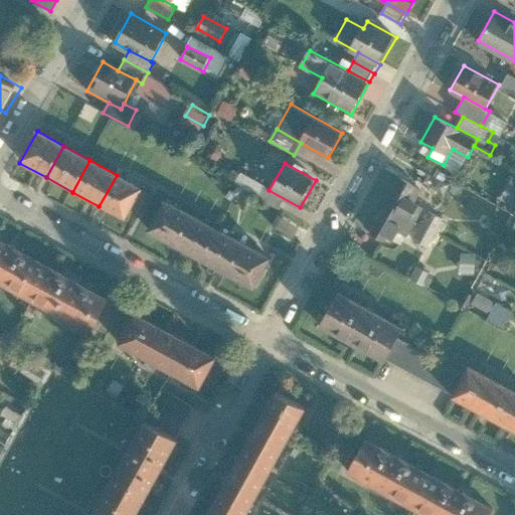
[(265,186),(240,172),(234,182),(260,196),(265,186)]
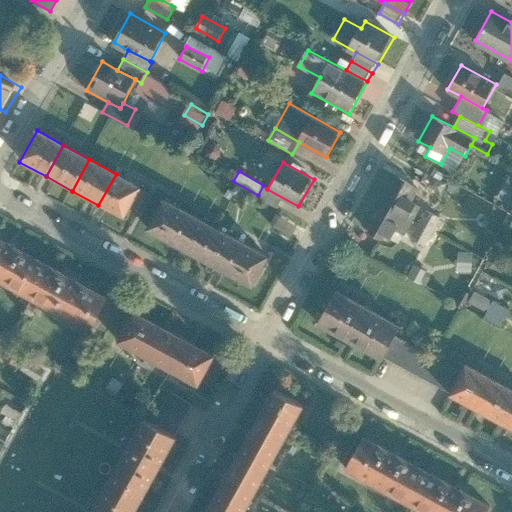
[(98,205),(125,219),(142,188),(116,174),(98,205)]
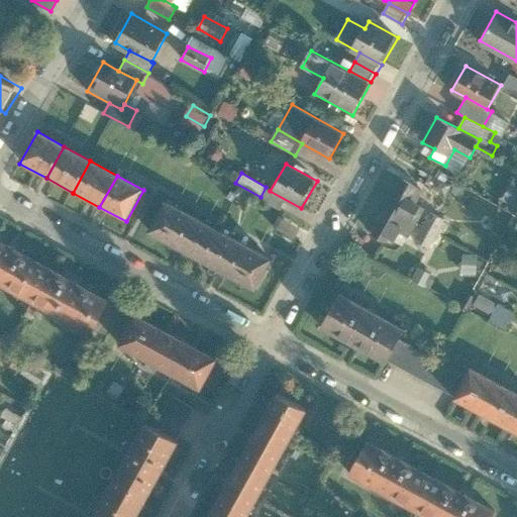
[(386,206),(418,223),(426,208),(417,204),(425,190),(402,178),(386,206)]
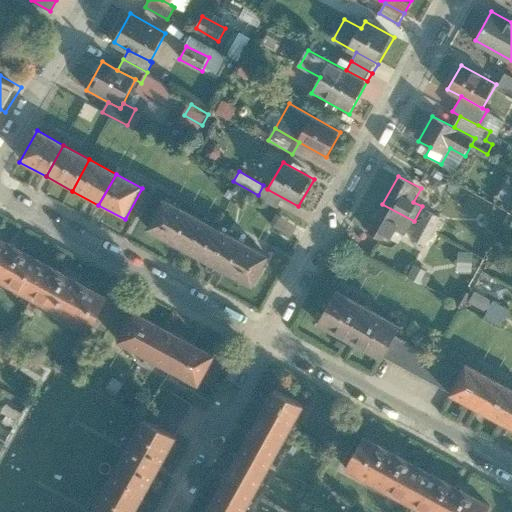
[(163,199),(147,227),(200,256),(216,228),(163,199)]
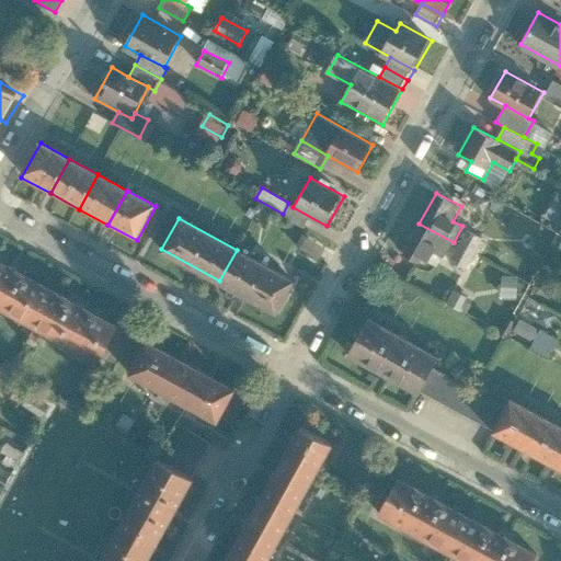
[(419,224),(402,253),(422,263),(423,260),(431,264),(436,254),(445,259),(454,242),(419,224)]
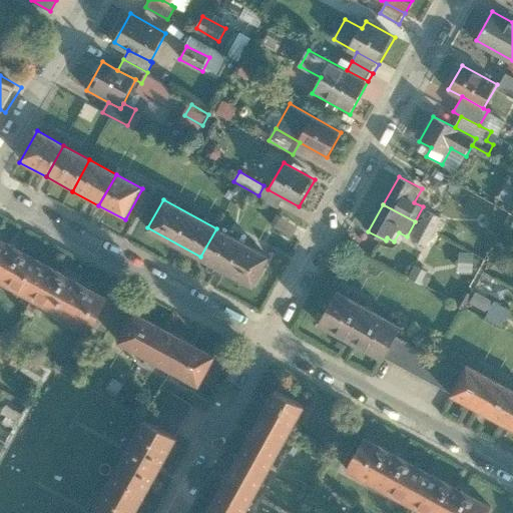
[(419,223),(435,232),(443,217),(427,209),(419,223)]
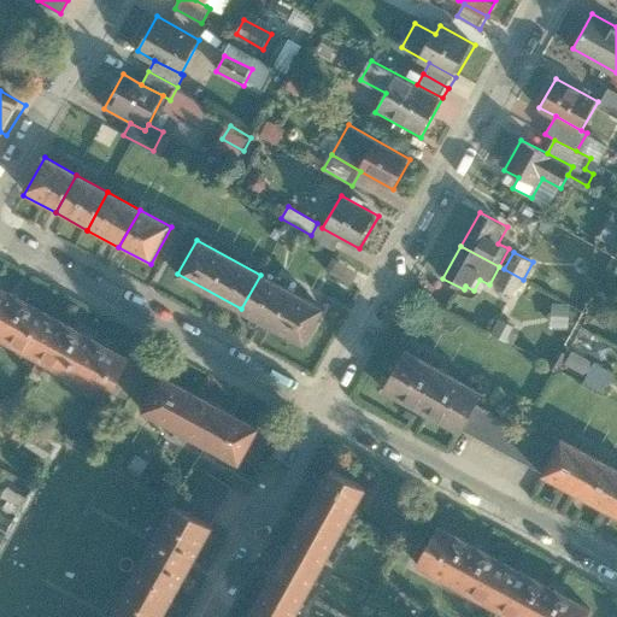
[(523,280),(504,269),(495,285),(515,295),(523,280)]
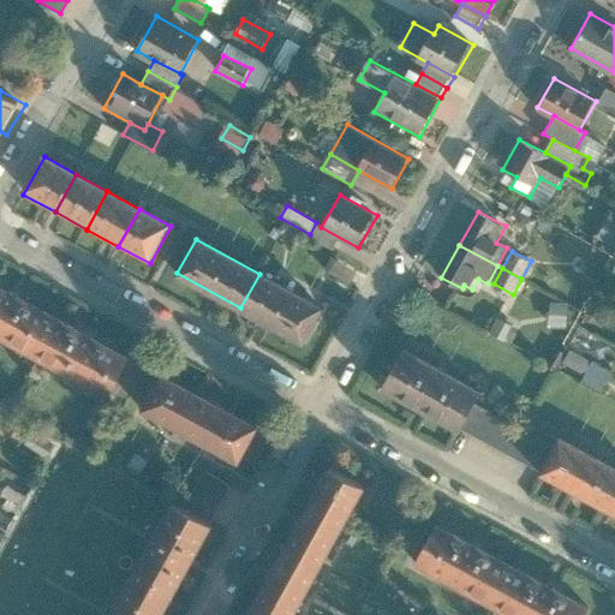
[(260,274),(240,308),(306,344),(326,310),(260,274)]
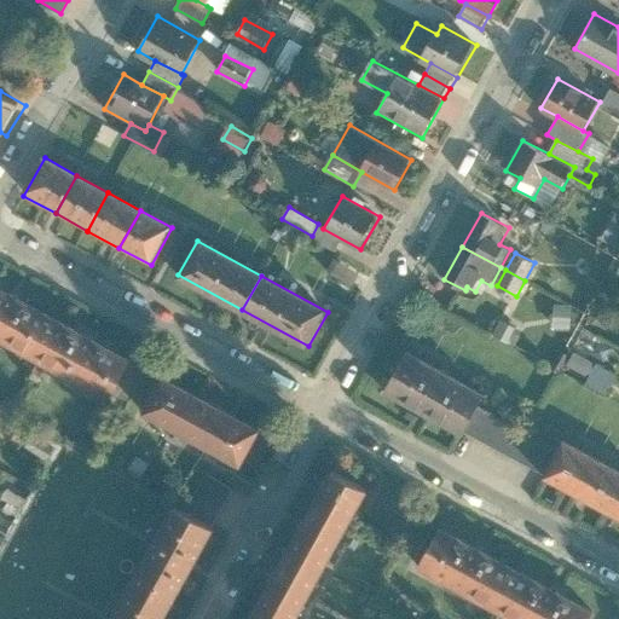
[(0,337),(30,354),(52,316),(0,287),(0,337)]
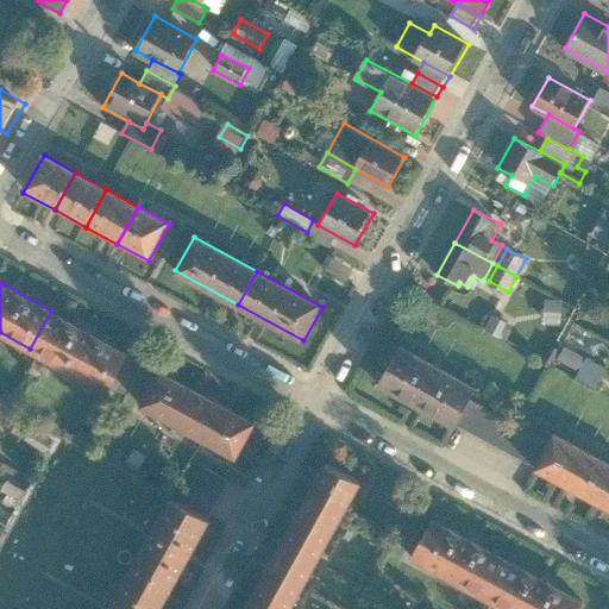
[(51,311),(30,349),(107,389),(127,350),(51,311)]
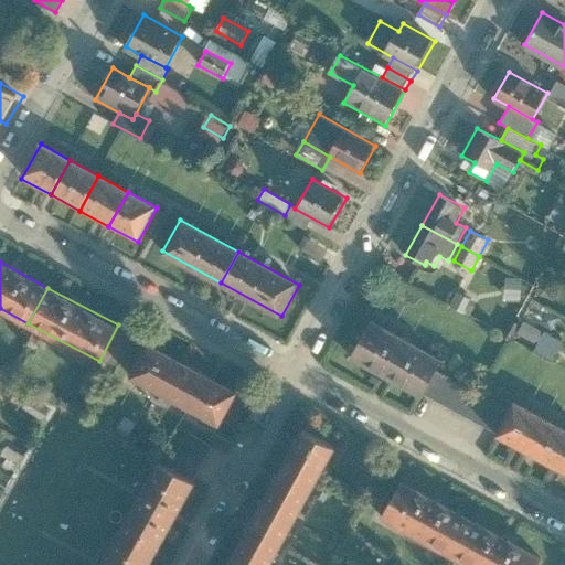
[(371,320),(350,356),(427,397),(440,373),(447,362),(371,320)]
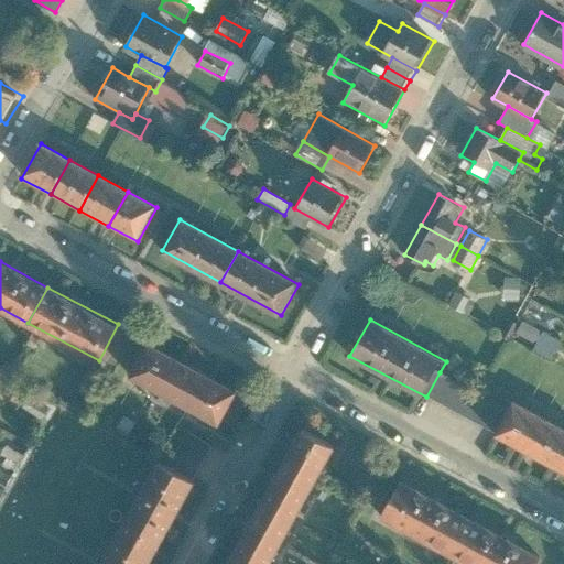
[(129,373),(160,390),(177,356),(148,340),(129,373)]
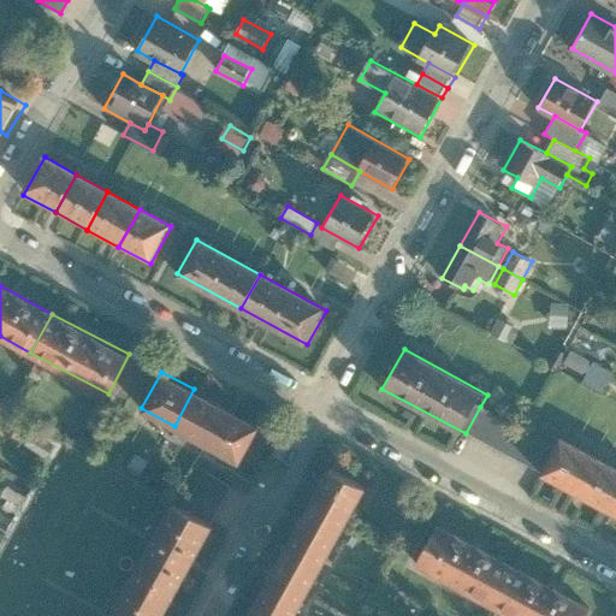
[(226,407),(194,389),(175,426),(206,443),(226,407)]
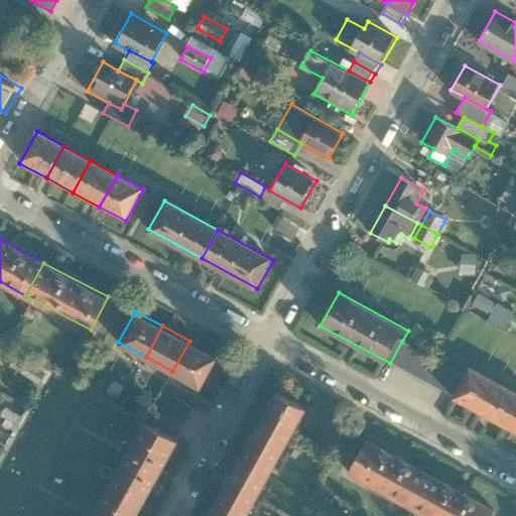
[(199,385),(216,355),(189,341),(172,371),(199,385)]
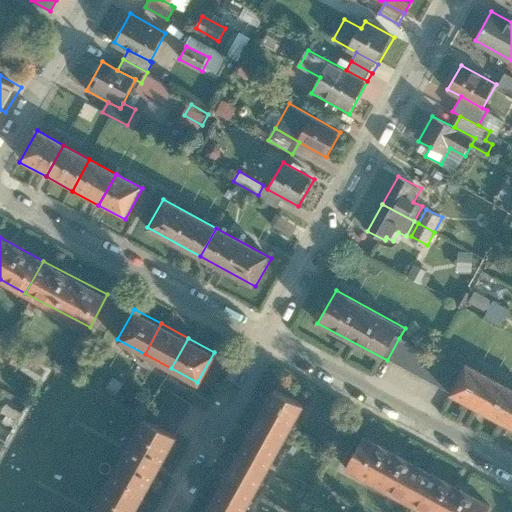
[(463,372),(399,338),(387,360),(451,394),(463,372)]
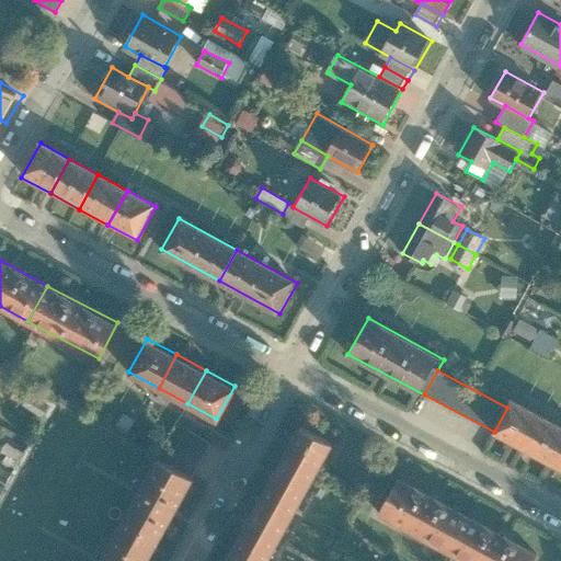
[(494,432),(523,447),(539,416),(512,401),(507,408),(494,432)]
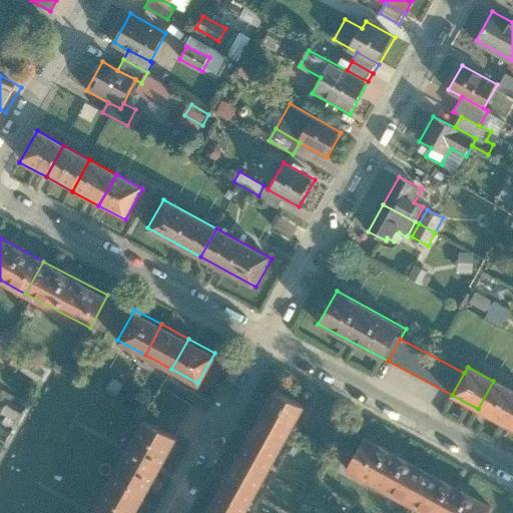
[(478,409),(503,423),(512,405),(512,391),(493,381),(478,409)]
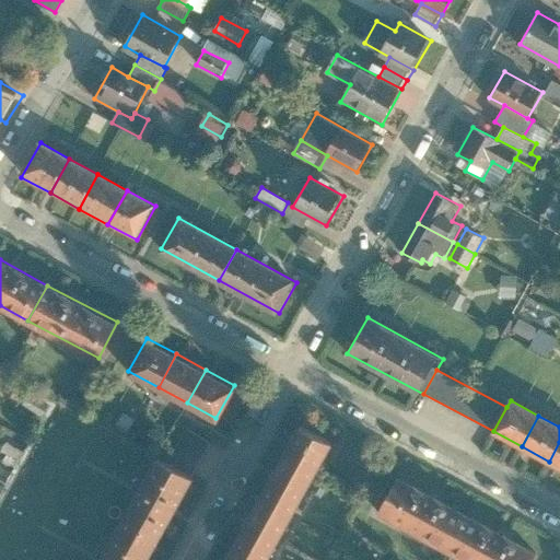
[(317,467),(333,440),(300,423),(286,450),(317,467)]
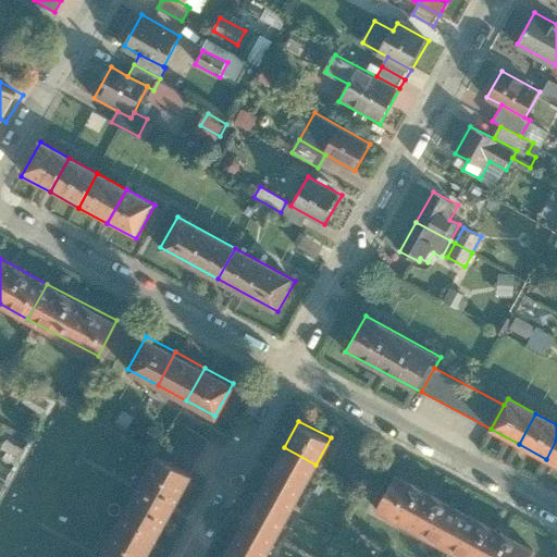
[(165,458),(189,471),(208,438),(184,425),(165,458)]
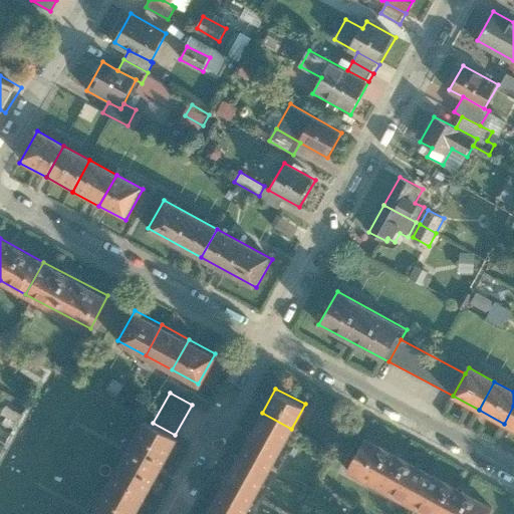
[(513,406),(504,424),(513,428),(513,406)]
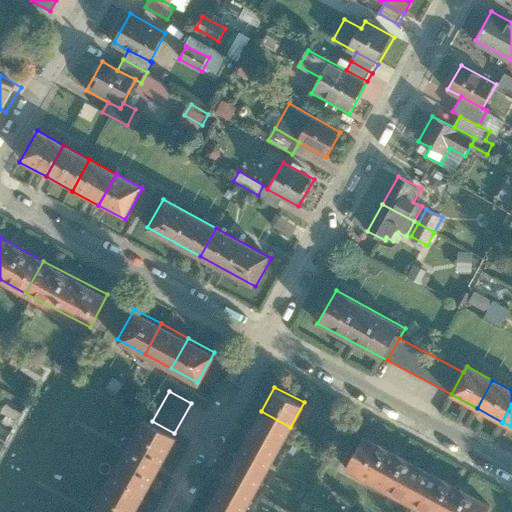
[(266,469),(290,427),(261,411),(237,453),(266,469)]
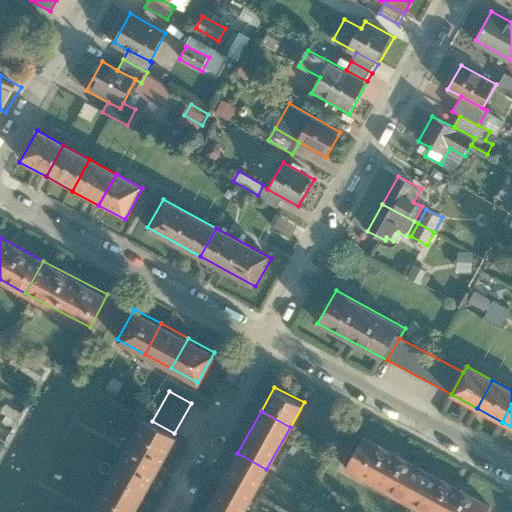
[(106,481),(140,499),(176,434),(174,433),(152,421),(142,416),(106,481)]
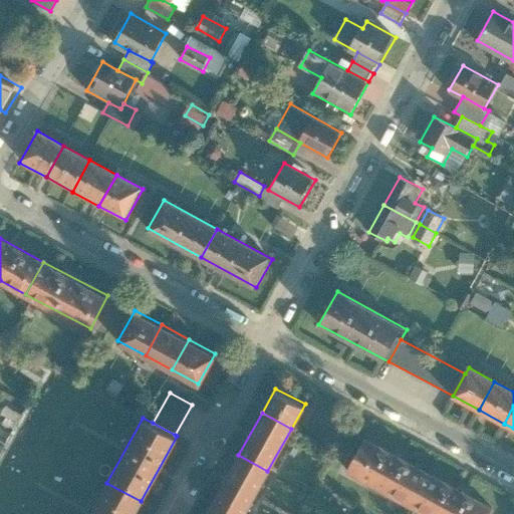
[(346,469),(411,503),(428,471),(365,437),(346,469)]
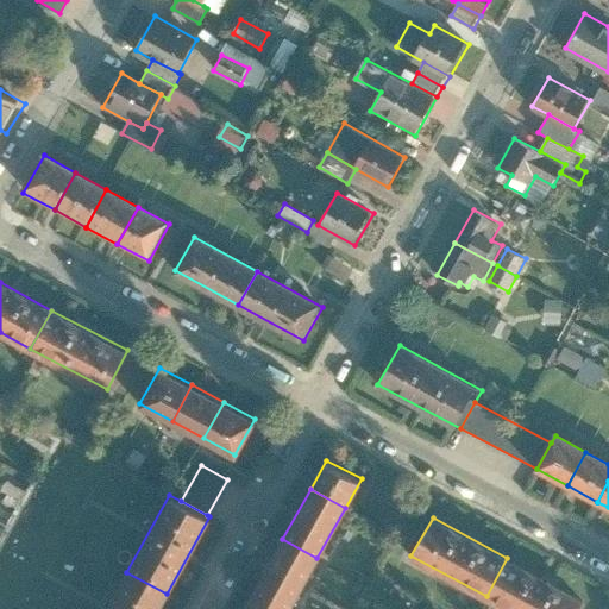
[(287,608),(288,608),(316,558),(282,539),(253,590),(287,608)]
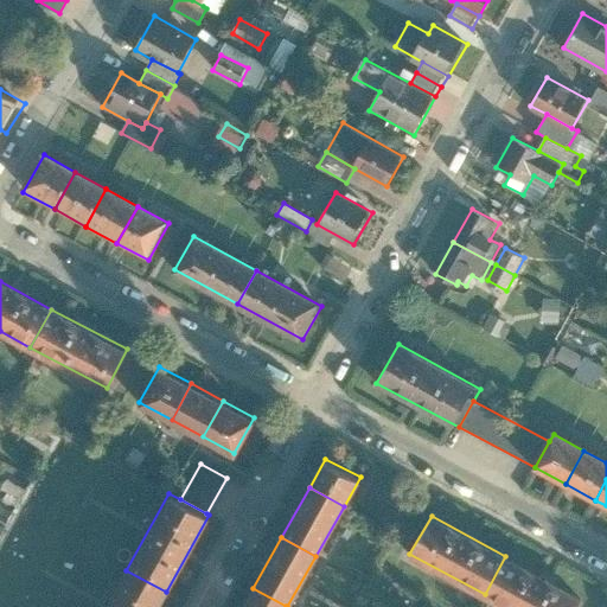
[(508,606),(576,606),(582,598),(505,556),(485,594),(508,606)]
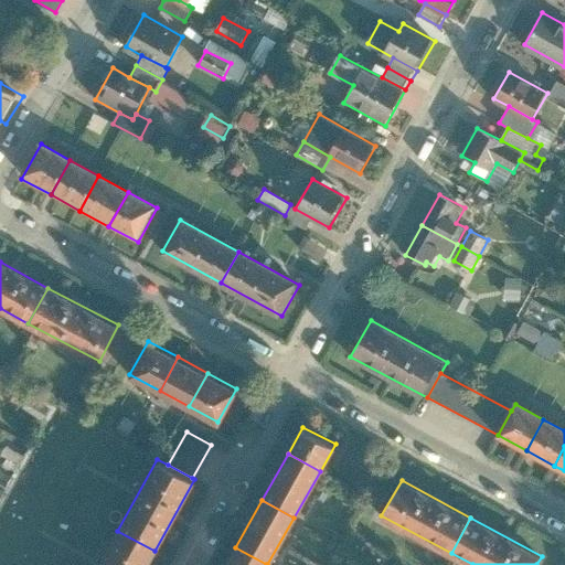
[(97,564),(146,564),(155,551),(117,531),(97,564)]
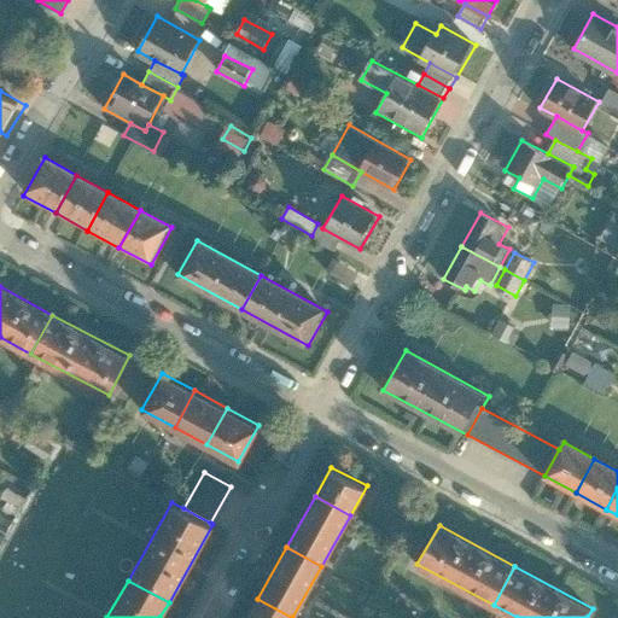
[(291,617),(257,599),(245,617),(291,617)]
